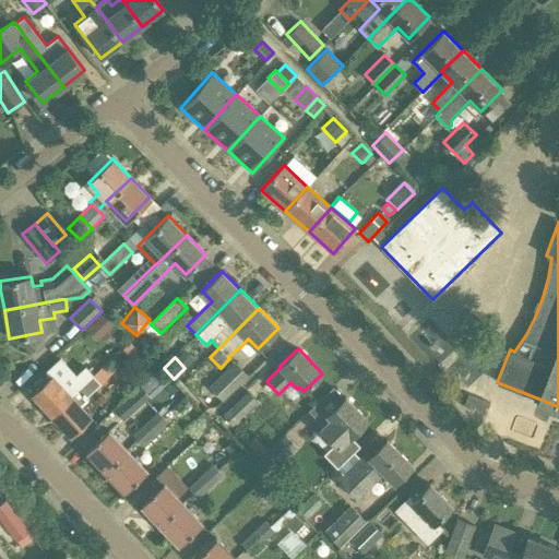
[(71,395),(51,413),(71,435),(91,416),(81,406),(87,400),(86,397),(109,376),(100,366),(71,394),(71,395)]
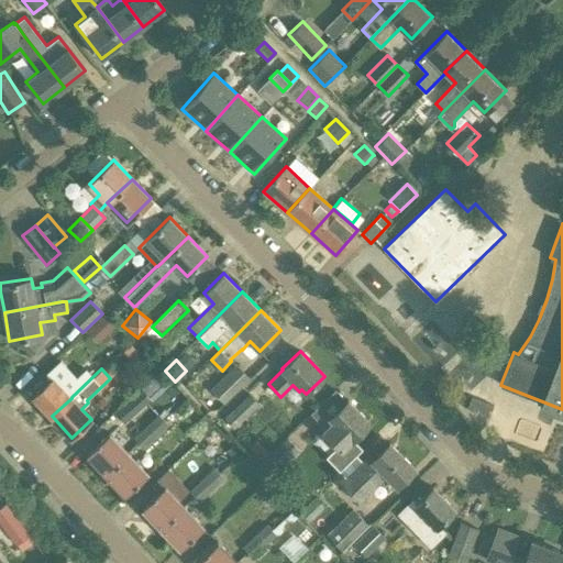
[(72,398),(72,397),(53,376),(32,395),(52,416),(72,398)]
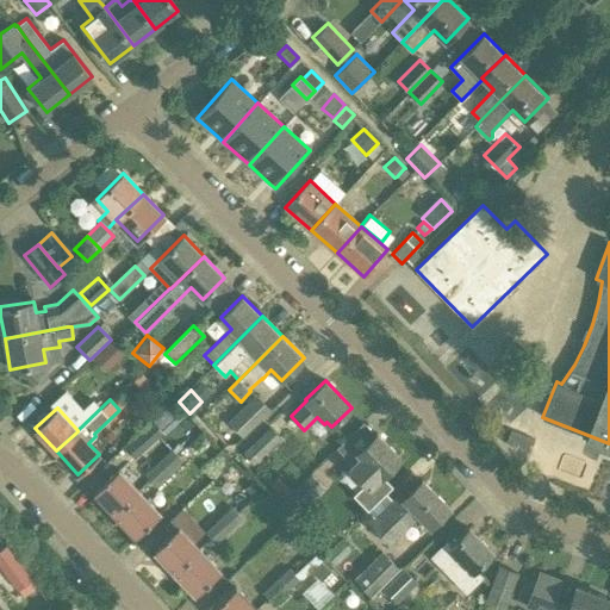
[(243,437),(253,427),(237,411),(228,422),(243,437)]
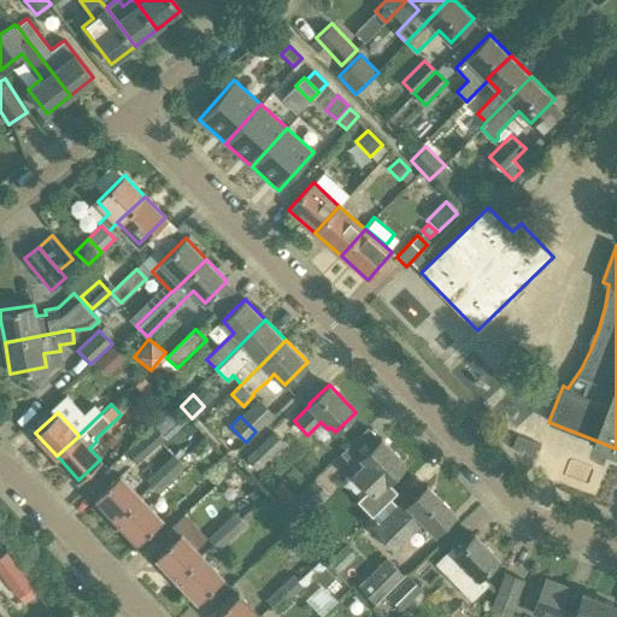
[(136,463),(165,438),(156,427),(127,452),(136,463)]
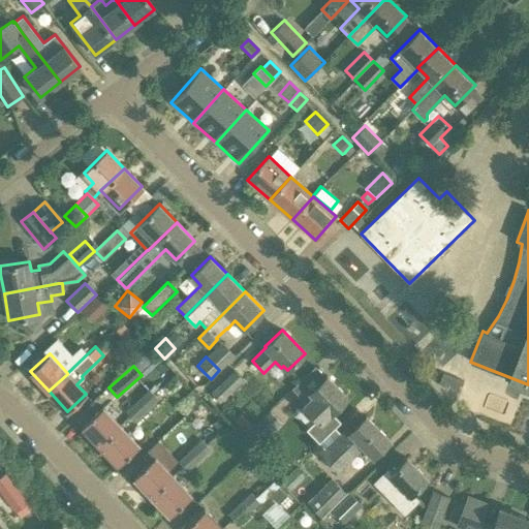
[(219,403),(244,379),(235,370),(210,393),(219,403)]
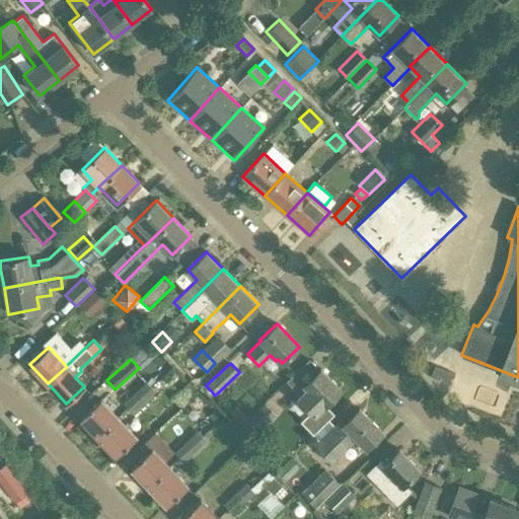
[(450,385),(455,374),(435,366),(431,377),(450,385)]
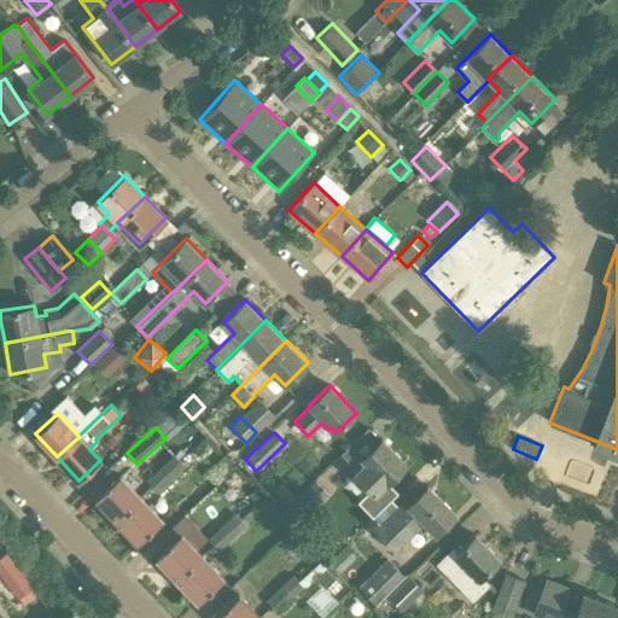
[(354,471),(371,489),(357,501),(372,517),(397,493),(386,482),(406,464),(382,438),(362,456),(357,450),(347,461),(355,470),(354,471)]
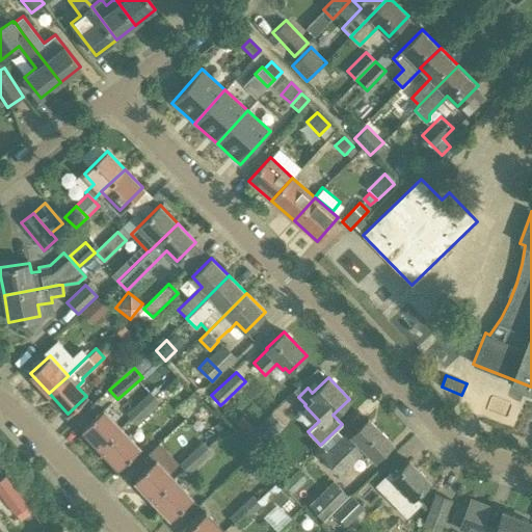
[(138,403),(148,413),(159,402),(150,392),(138,403)]
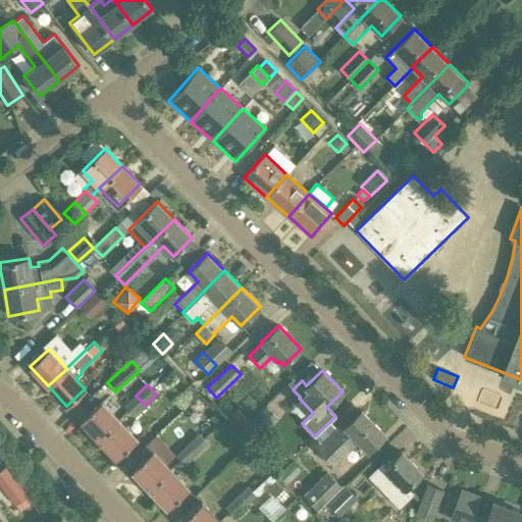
[(181,408),(196,396),(189,387),(174,400),(181,408)]
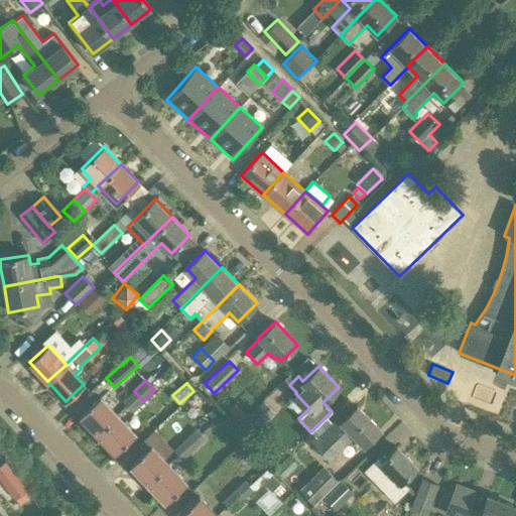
[(132,411),(143,400),(134,391),(123,401),(132,411)]
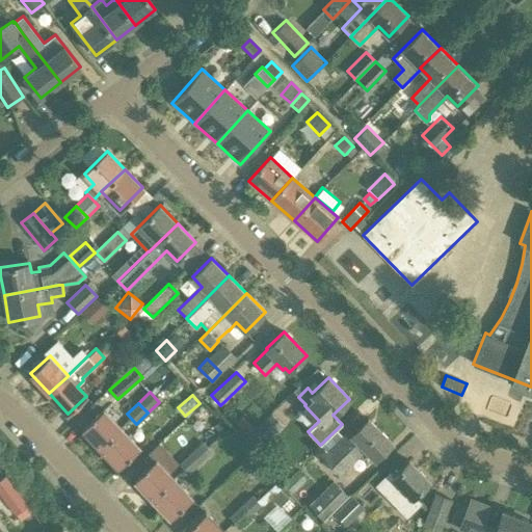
[(100,448),(122,428),(103,408),(82,429),(100,448)]
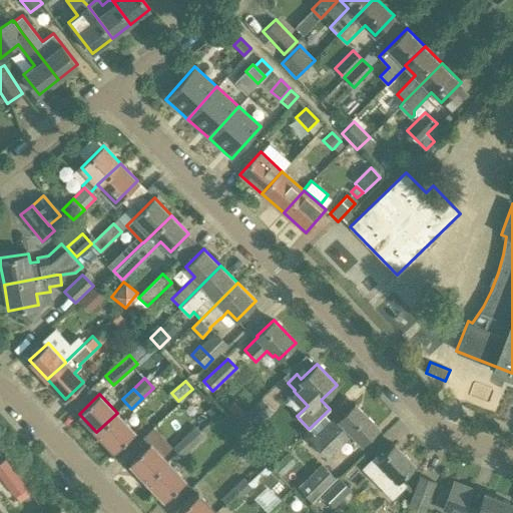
[(262,399),(237,422),(248,434),(273,410),(262,399)]
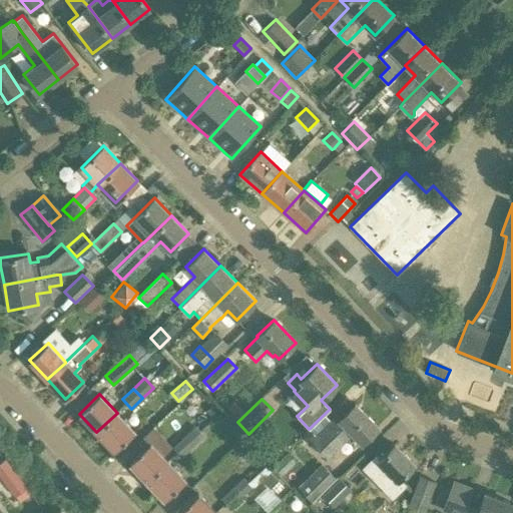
[(378,427),(355,403),(341,417),(337,414),(310,440),(327,457),(352,433),(362,443),(378,427)]
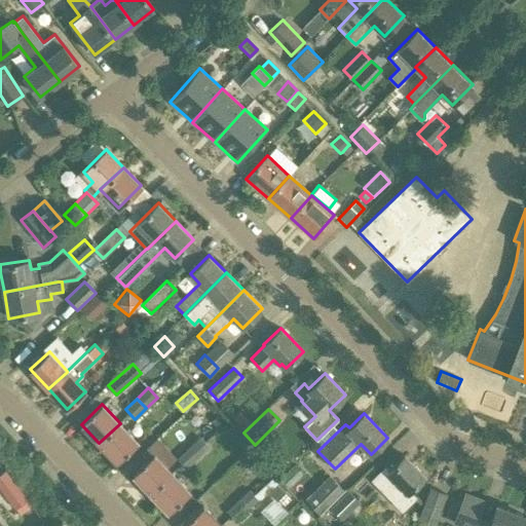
[(120,423),(99,443),(117,461),(138,442),(120,423)]
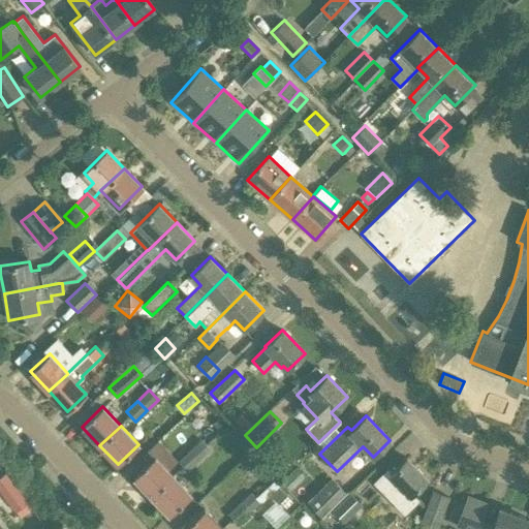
[(190,450),(199,460),(211,449),(200,439),(190,450)]
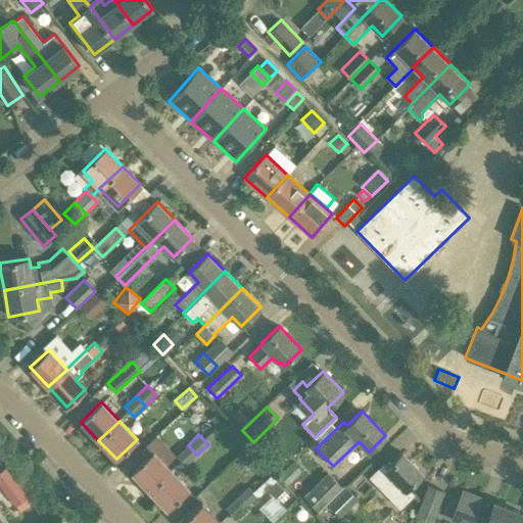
[(186,466),(197,455),(188,445),(177,456),(186,466)]
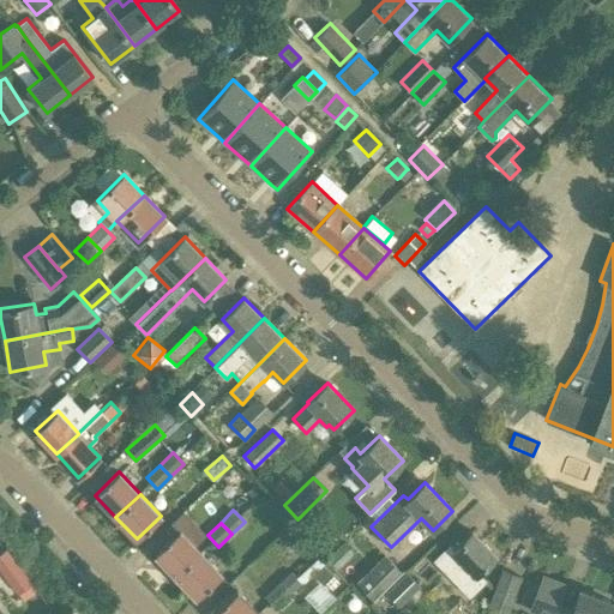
[(176,575),(200,552),(180,530),(155,553),(176,575)]
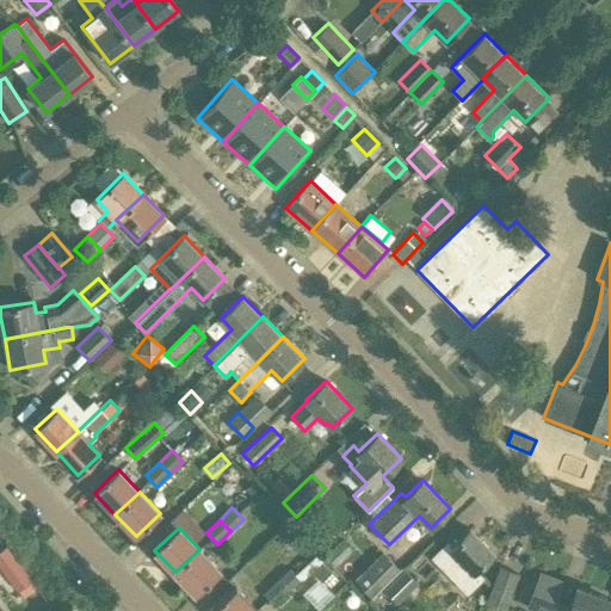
[(494,553),(470,528),(451,545),(446,541),(436,551),(430,556),(467,593),(483,578),(475,569),(494,553)]
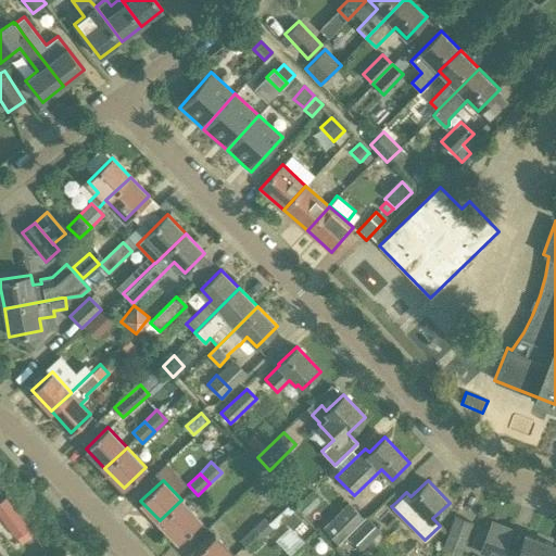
[(0,517),(16,540),(30,529),(5,497),(0,501),(0,517)]
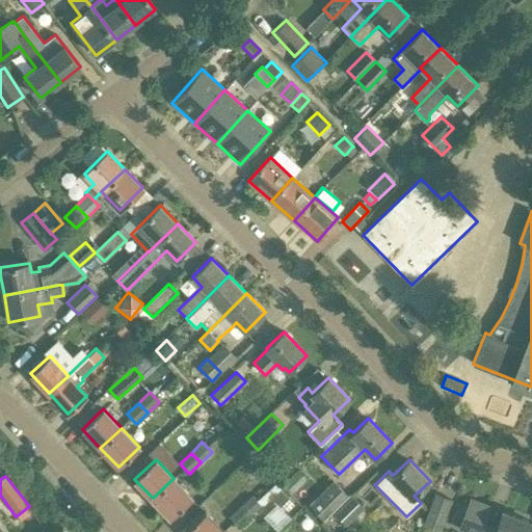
[(174,478),(153,498),(170,517),(192,497),(174,478)]
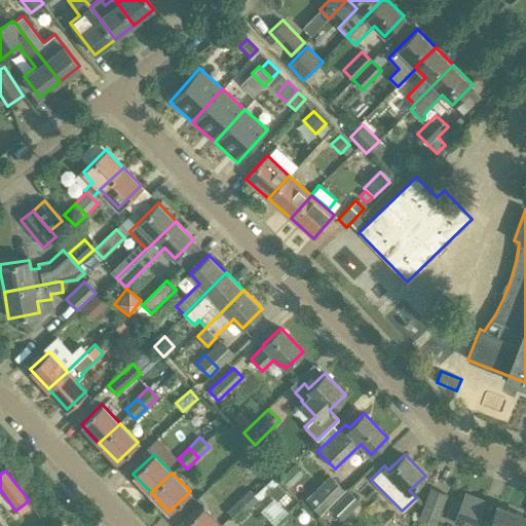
[(321,514),(345,491),(330,475),(305,497),(321,514)]
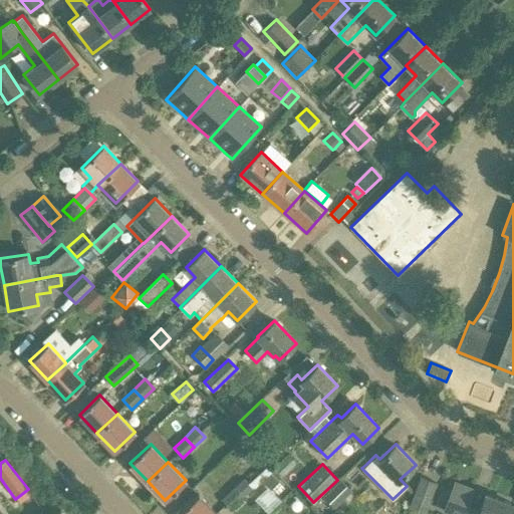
[(278,481),(270,473),(262,481),(270,490),(278,481)]
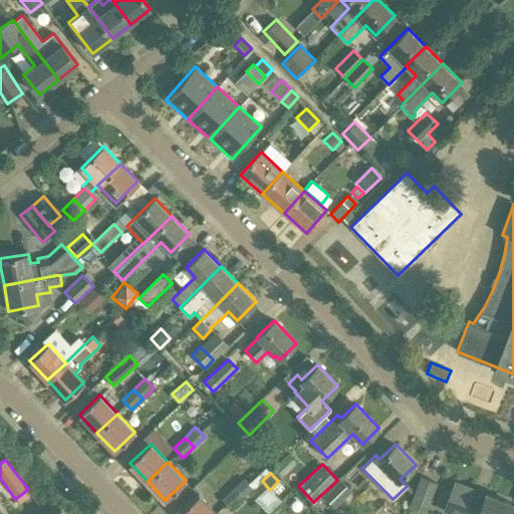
[(426,512),(437,484),(420,477),(409,506),(426,512)]
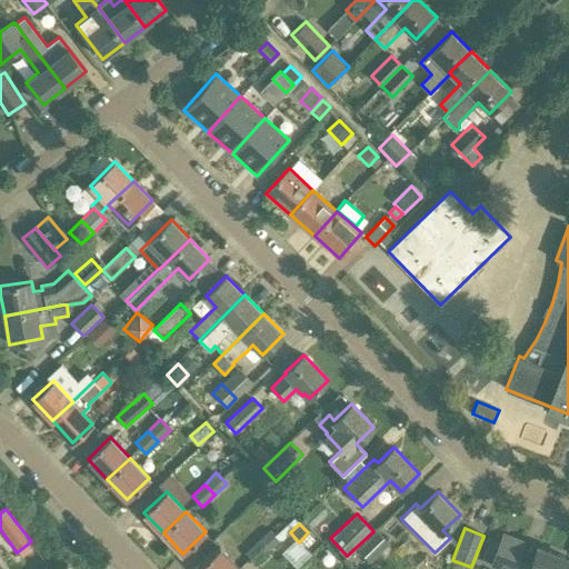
[(257,541),(267,551),(279,540),(270,530),(257,541)]
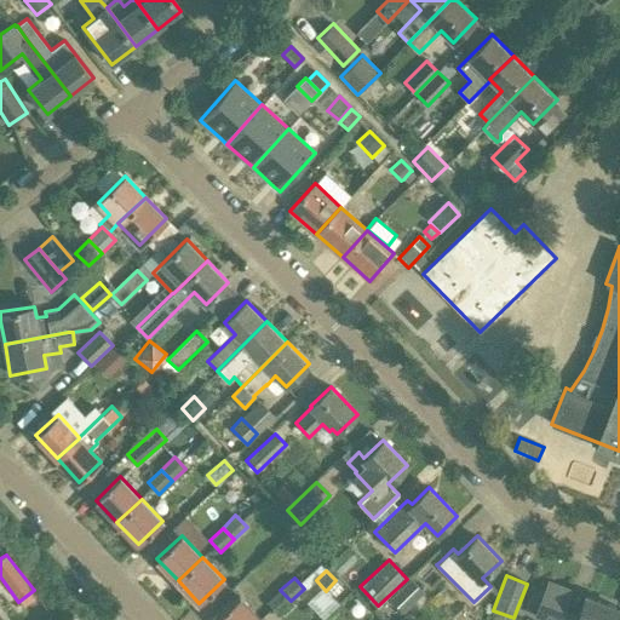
[(403,612),(424,593),(411,579),(391,598),(403,612)]
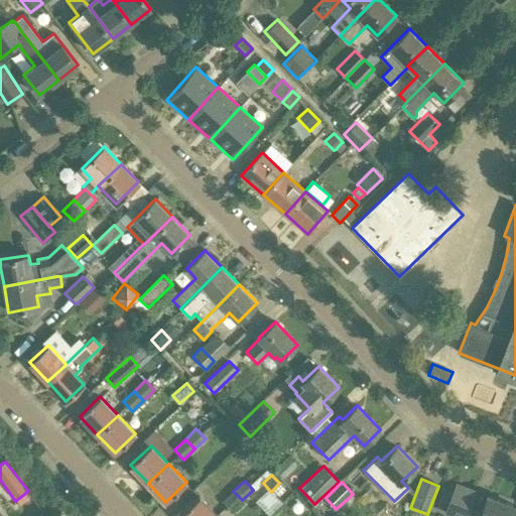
[(480,512),(469,508),(476,492),(457,484),(445,512),(455,515),(512,515),(515,507),(487,496),(480,512)]
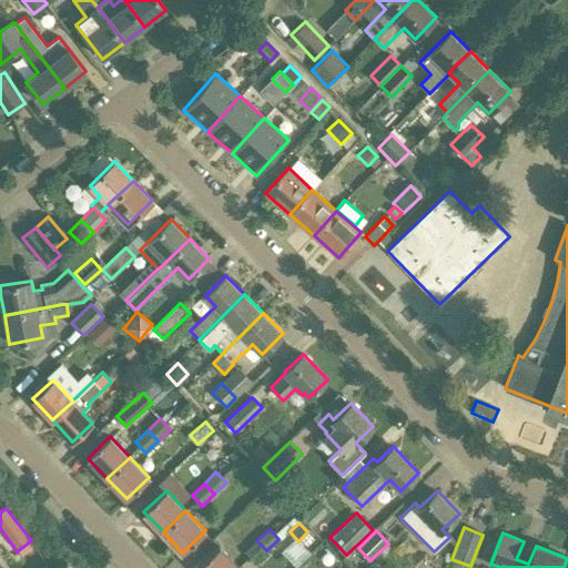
[(253,563),(266,550),(256,540),(244,553),(253,563)]
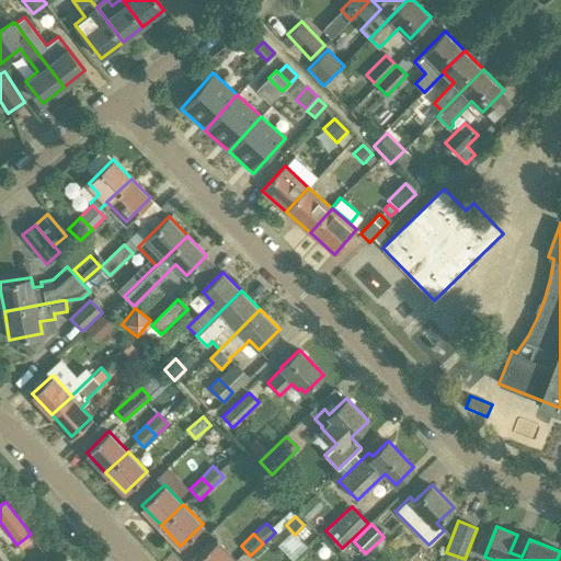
[(235,560),(236,560),(217,540),(194,560),(235,560)]
